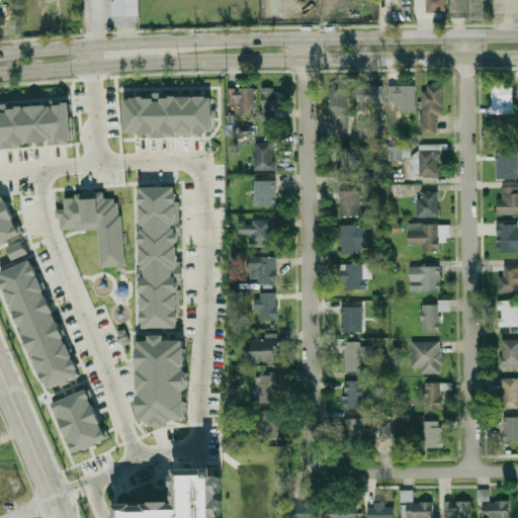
[(135,0),(136,13),(109,14),(109,1),(112,1),(111,0),(135,0)]
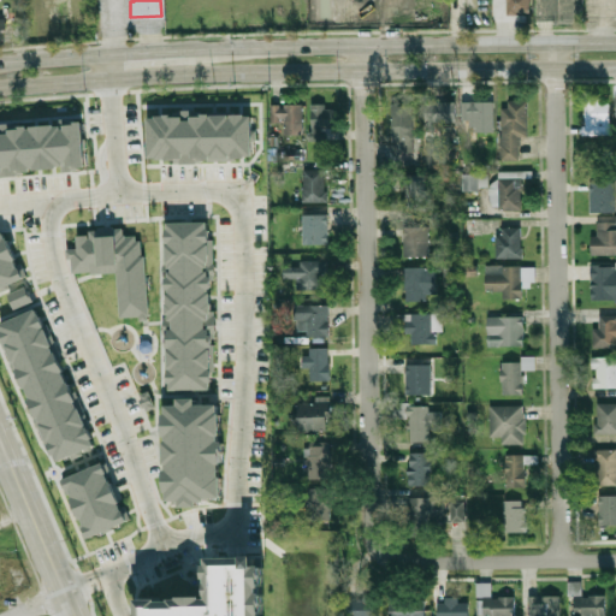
[(531,12),(531,0),(508,0),(508,12),(531,12)]
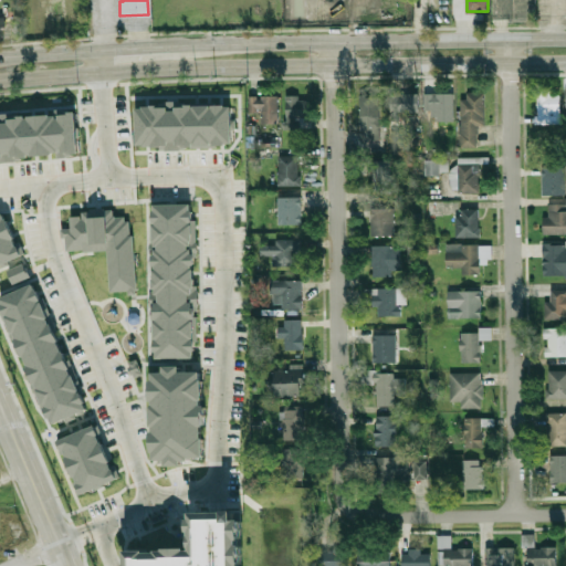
[(561,124),(561,90),(536,90),(536,124),(561,124)]
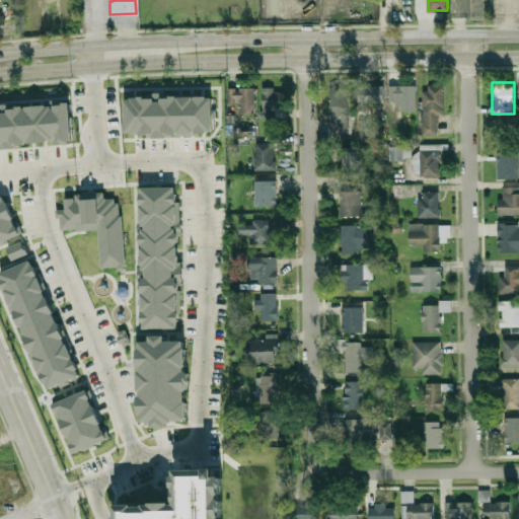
[(445,115),(445,84),(423,84),(423,135),(438,135),(438,115),(445,115)]
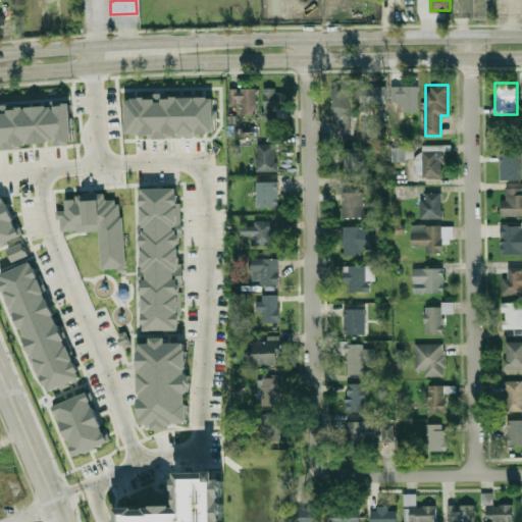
[(418,86),(390,86),(390,101),(403,101),(403,112),(418,112),(418,86)]
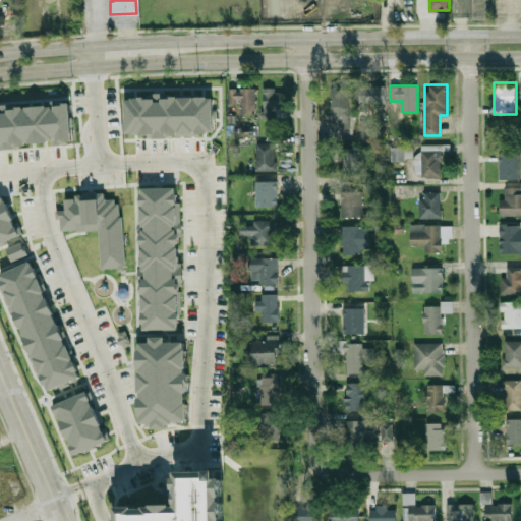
[(350,119),(348,87),(331,88),(332,119),(350,119)]
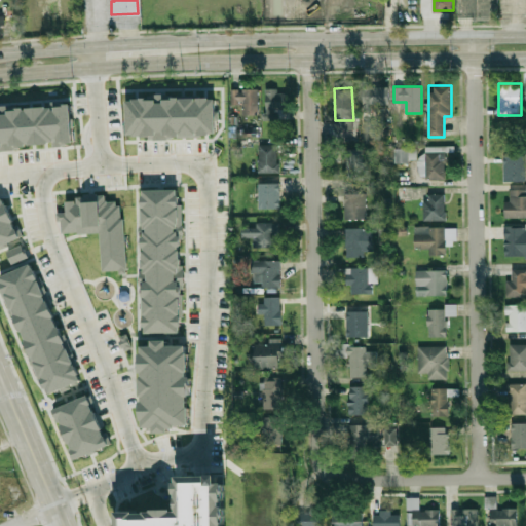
[(364,87),(364,106),(389,106),(389,87),(364,87)]
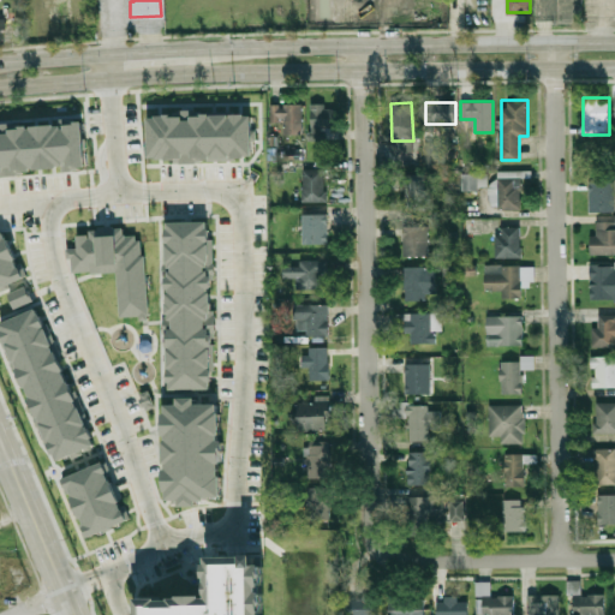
[(285,132),(304,132),(304,105),(272,105),(272,123),(285,123),(285,132)]
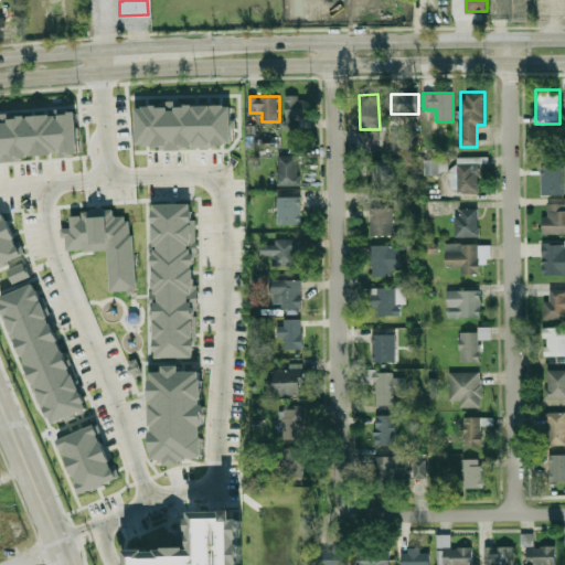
[(287,96),(309,96),(309,120),(287,120),(287,96)]
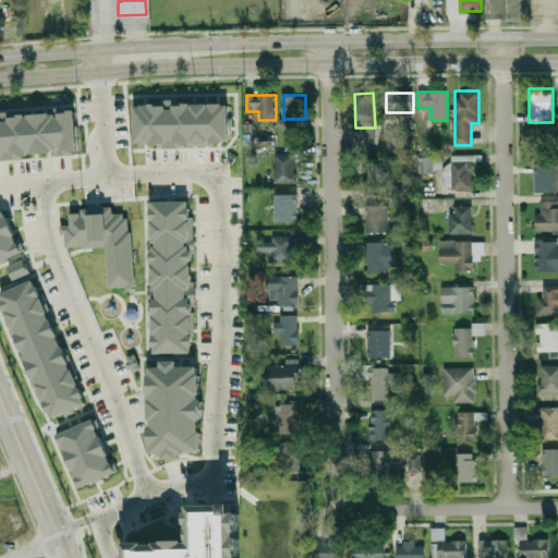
[(136,145),(135,106),(229,104),(230,142),(136,145)]
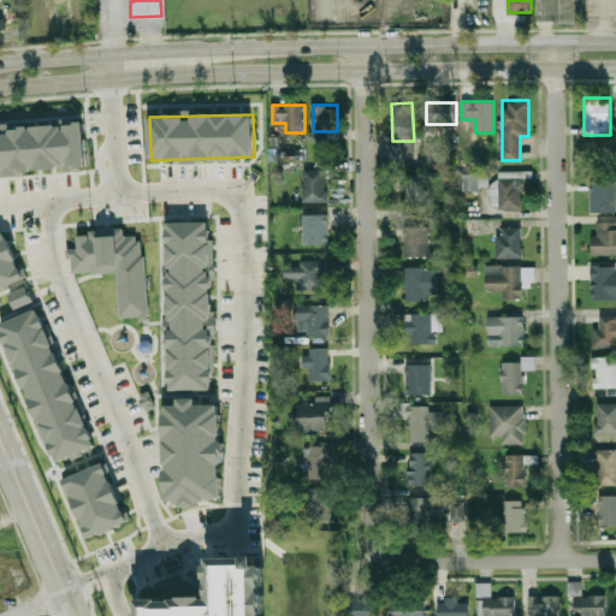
[(0,173),(0,130),(82,124),(86,167),(0,173)]
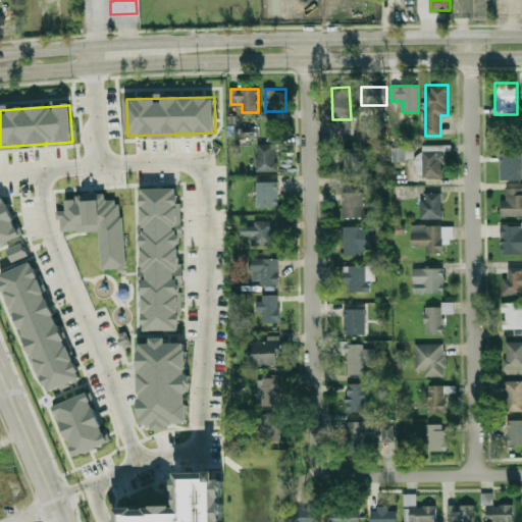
[(521,123),(505,123),(505,142),(521,142),(521,123)]
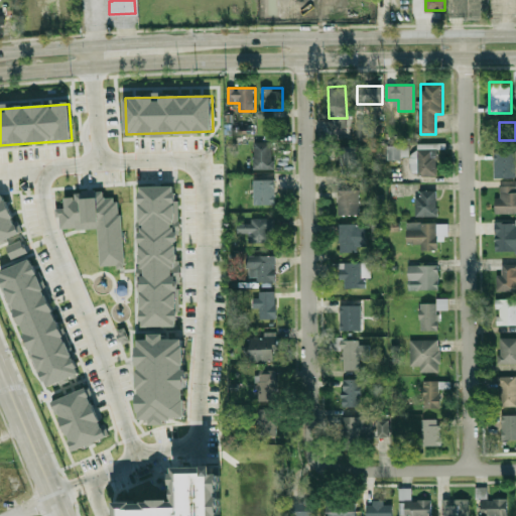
[(273,141),(253,141),(253,169),(273,169),(273,141)]
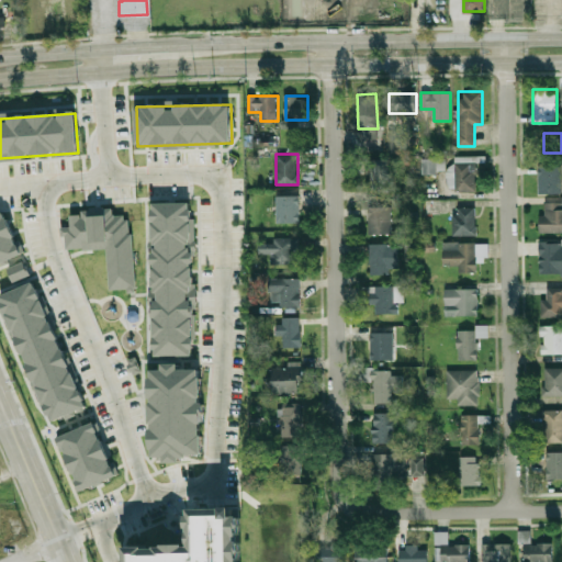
[(476,190),(475,163),(446,164),(446,159),(423,159),(423,172),(448,172),(449,191),(476,190)]
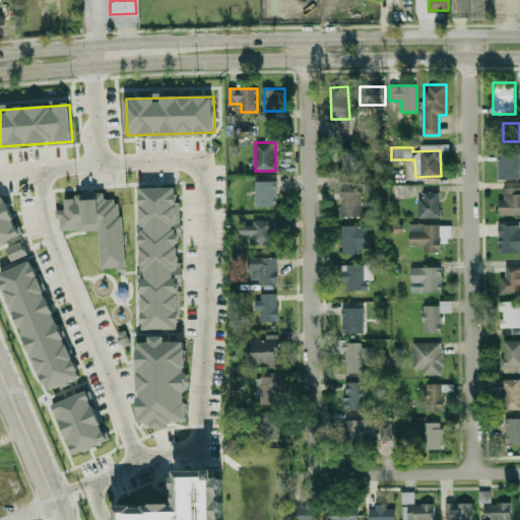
[(519,153),(498,153),(498,180),(519,180),(519,153)]
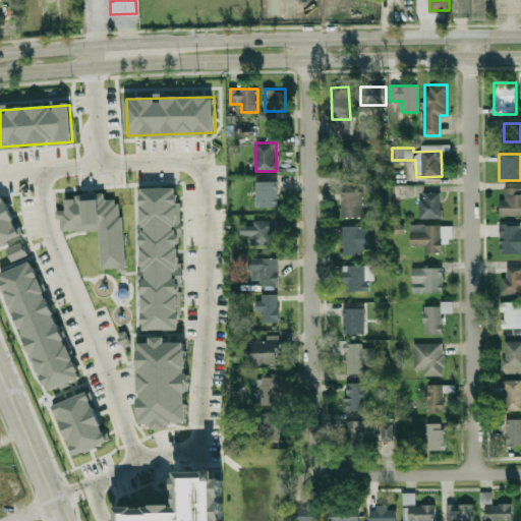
[(358,172),(358,159),(345,159),(345,172),(358,172)]
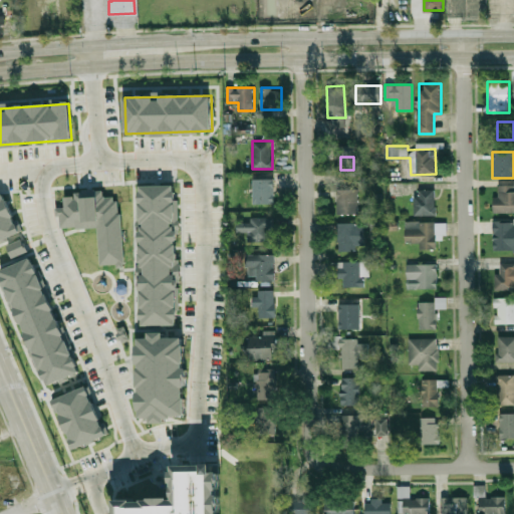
[(274,204),(274,178),(252,178),(252,204),(274,204)]
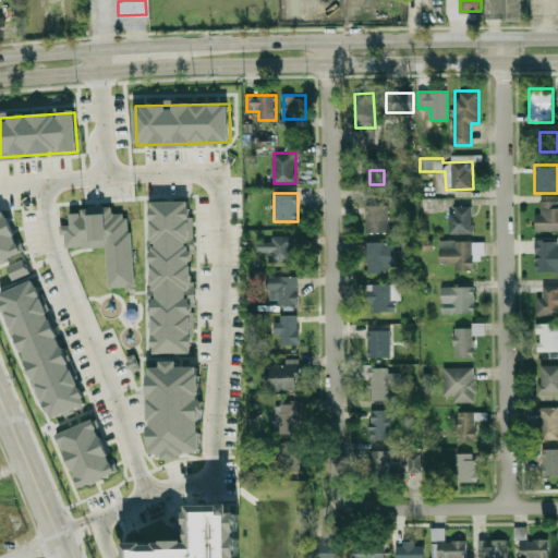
[(557,201),(537,201),(537,231),(557,231),(557,206),(557,201)]
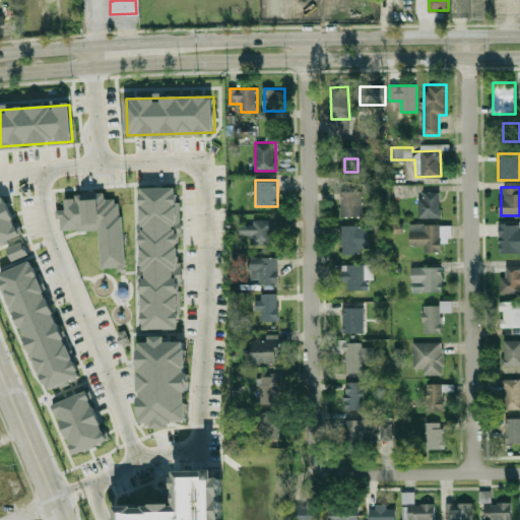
[(141,189),(175,188),(179,329),(145,330),(141,189)]
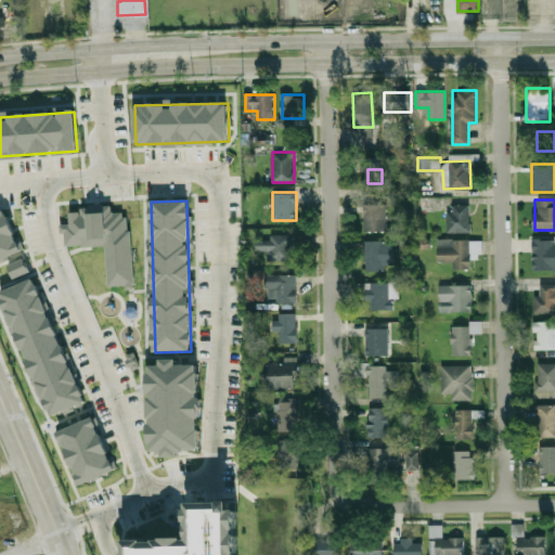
[(364,201),(364,231),(386,231),(386,201),(364,201)]
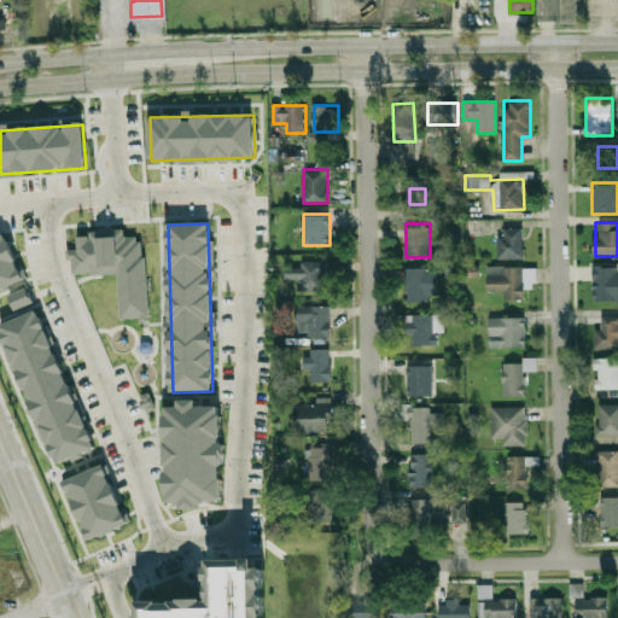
[(499,258),(523,258),(523,228),(499,228),(499,258)]
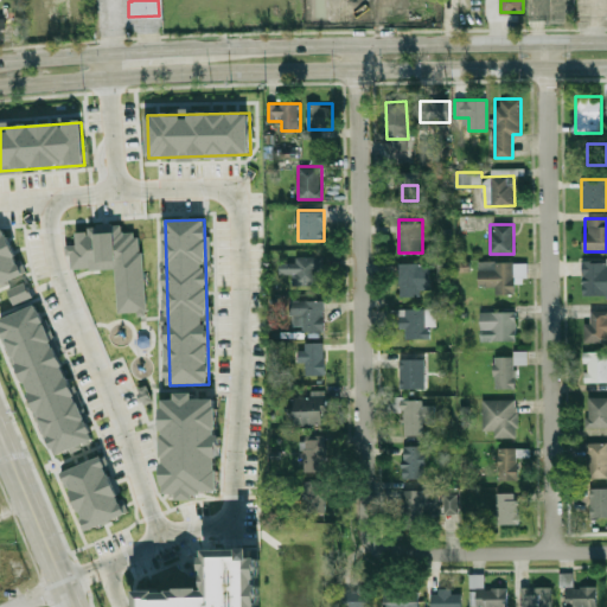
[(0,286),(0,231),(5,230),(25,276),(0,286)]
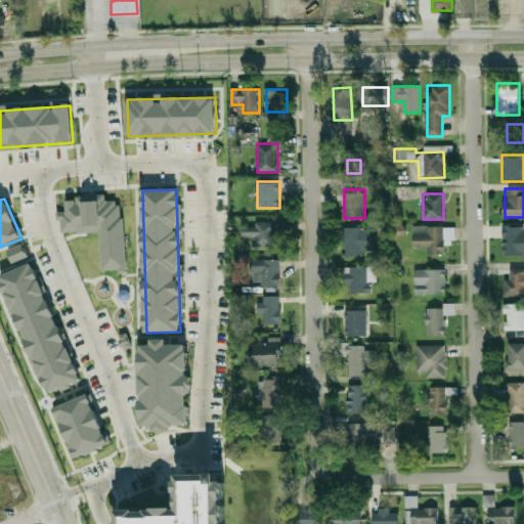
[(63,232),(62,203),(120,201),(121,218),(125,218),(127,269),(102,270),(100,231),(63,232)]
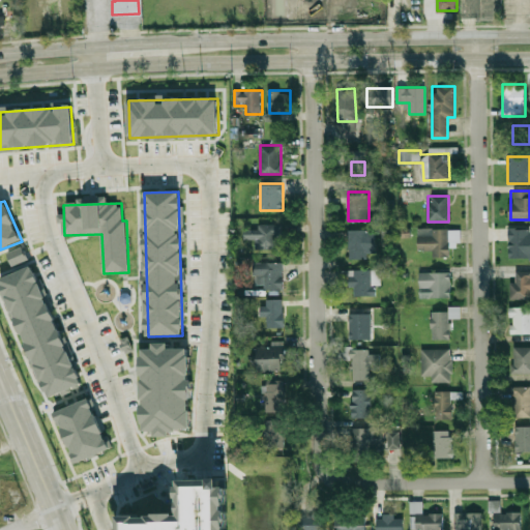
[(256,248),(281,248),(281,226),(243,226),(243,239),(256,239),(256,248)]
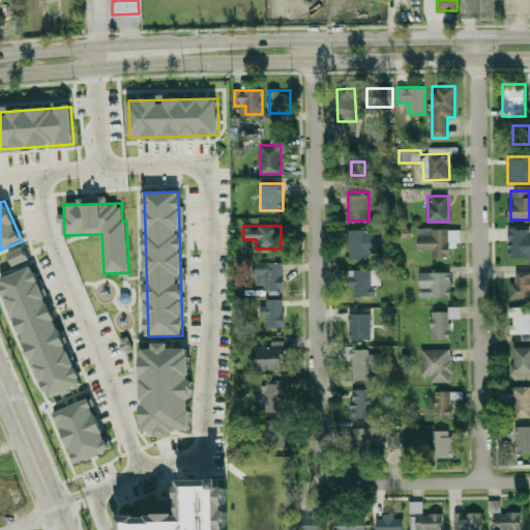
[(434,258),(452,258),(452,228),(418,228),(418,249),(434,249),(434,258)]
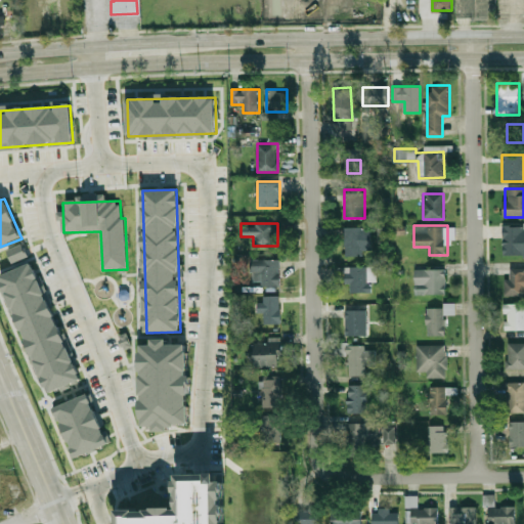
[(523,256),(523,229),(523,230),(523,225),(503,225),(504,256),(523,256)]
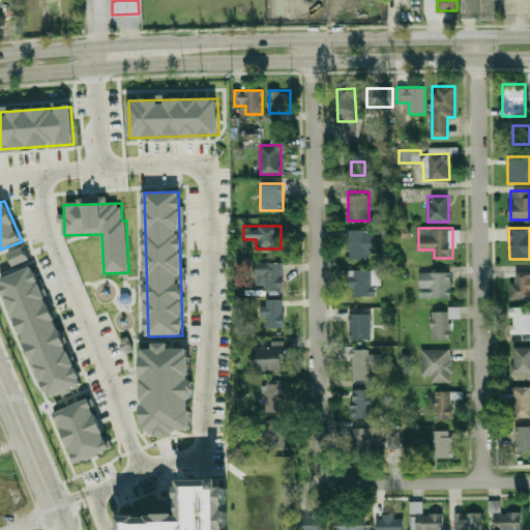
[(348,259),(377,259),(377,230),(348,230),(348,259)]
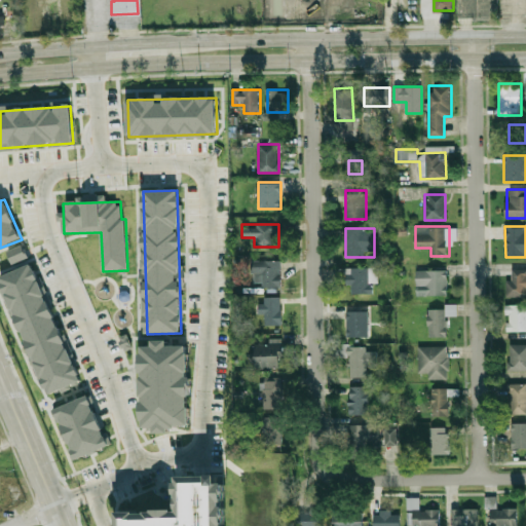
[(11,264),(6,251),(22,245),(27,257),(11,264)]
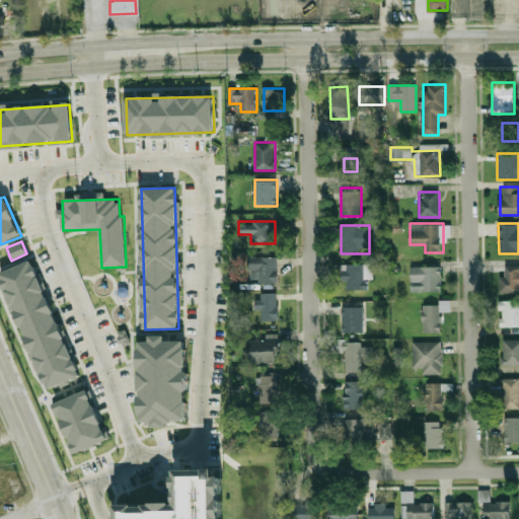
[(249,256),(249,275),(260,275),(260,283),(277,283),(277,256),(249,256)]
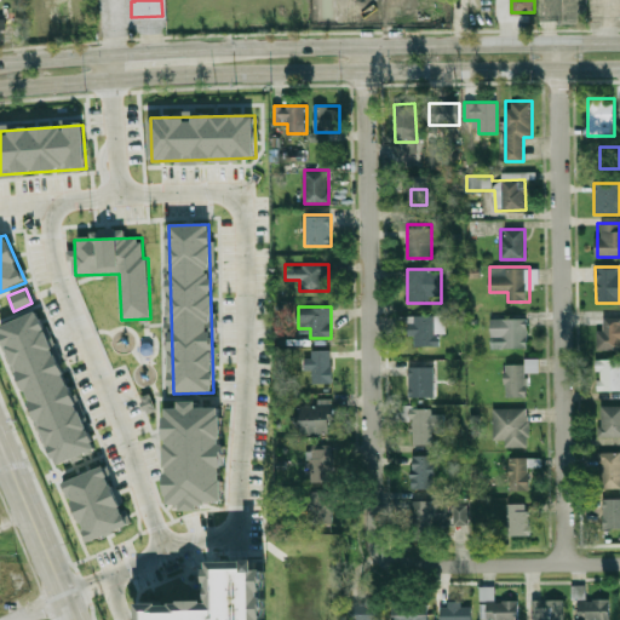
[(0,329),(0,326),(38,311),(95,449),(56,465),(0,329)]
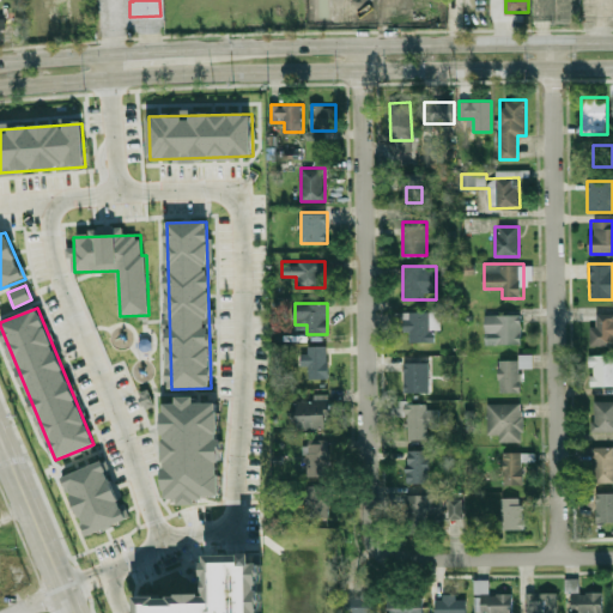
[(435,343),(436,313),(401,311),(401,332),(410,332),(410,343),(435,343)]
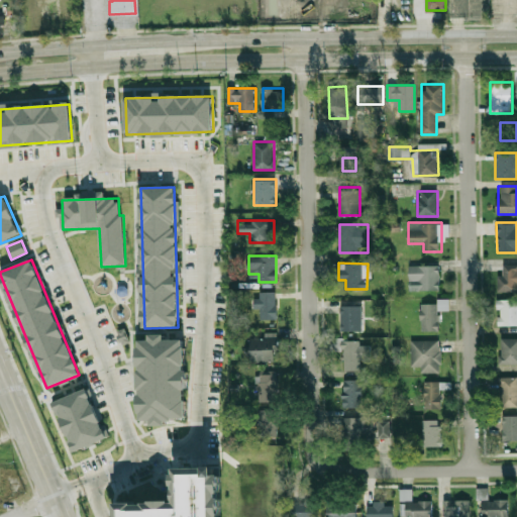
[(498,274),(498,292),(516,292),(516,264),(503,264),(503,274),(498,274)]
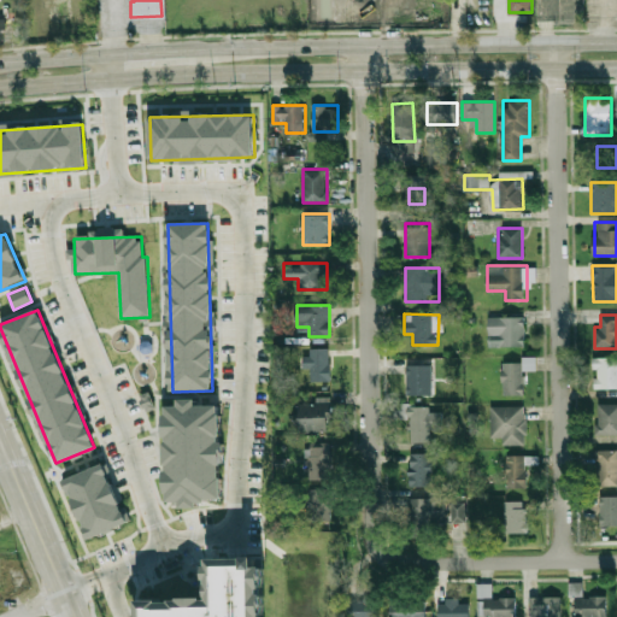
[(524,317),(488,317),(488,346),(524,346),(524,317)]
